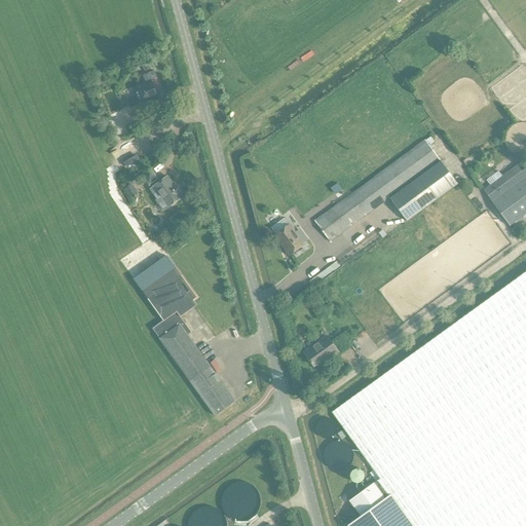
[(152,82),(157,80),(153,70),(143,74),(147,81),(133,87),(140,107),(159,99),(152,82)]
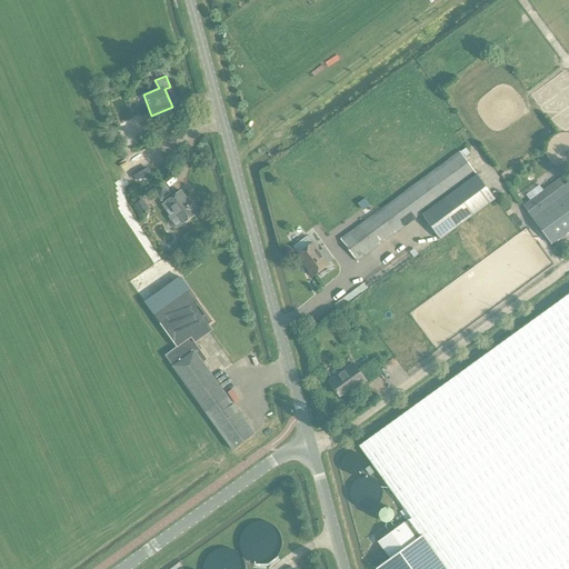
[(128,132),(119,136),(125,149),(133,146),(128,132)]
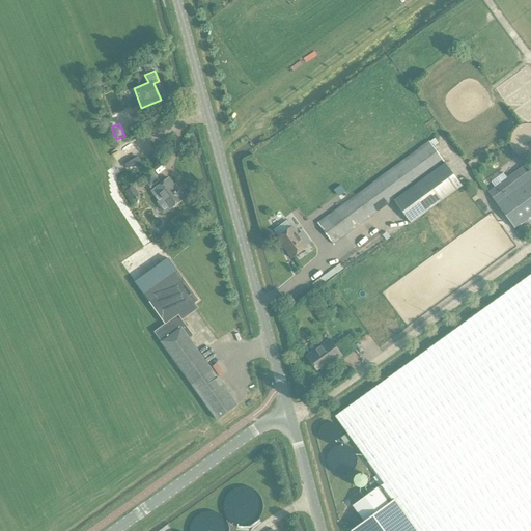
[(333,244),(394,200),(412,224),(462,187),(445,165),(444,163),(445,163),(429,142),(318,224),(333,244)]
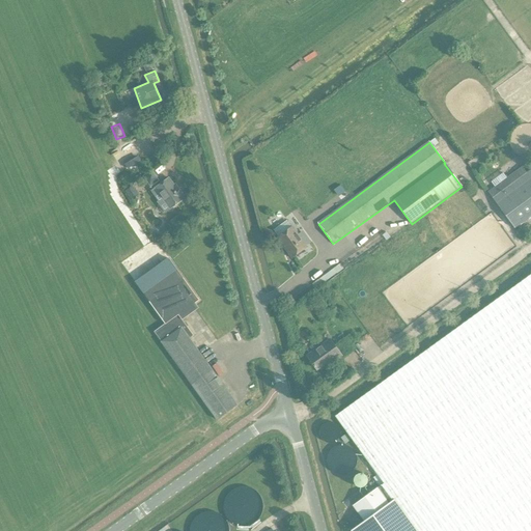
[(138,156),(124,164),(128,169),(141,161),(138,156)]
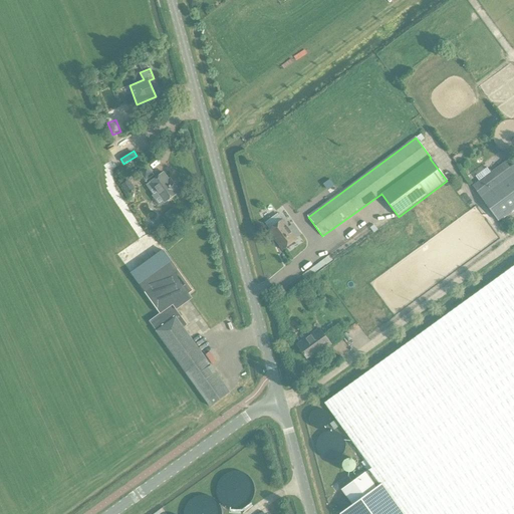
[(498,221),(513,209),(513,164),(509,168),(505,162),(472,186),(477,192),(476,192),(498,221)]
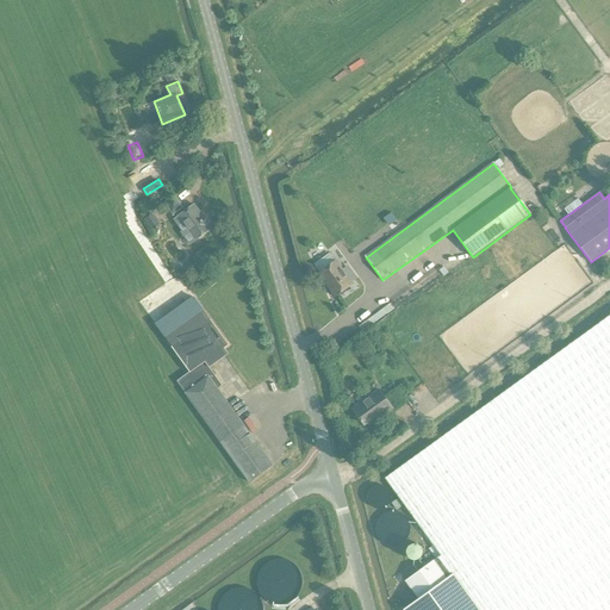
[(163,204),(172,216),(184,207),(175,195),(163,204)]
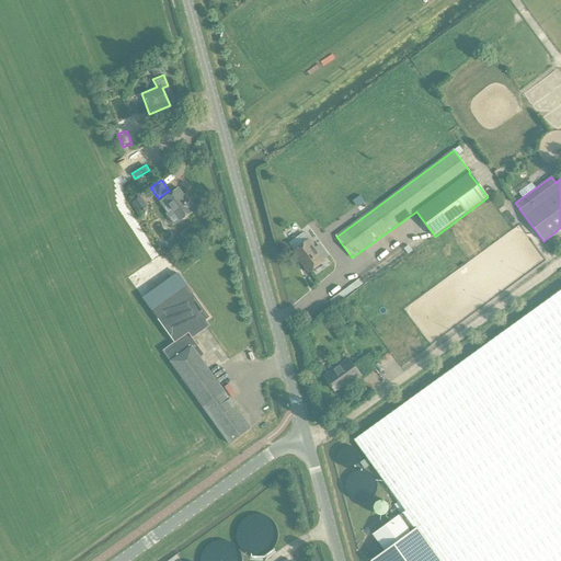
[(193,209),(195,208),(189,199),(187,201),(179,189),(163,199),(180,221),(194,210),(193,209)]
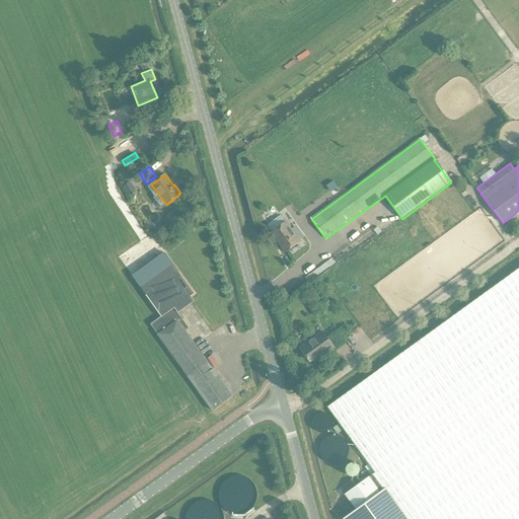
[(128,194),(135,190),(130,180),(122,186),(128,194)]
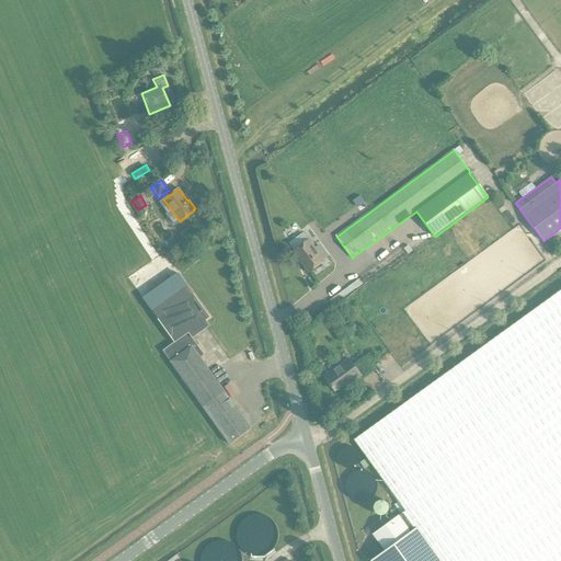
[(324,261),(309,240),(304,232),(289,243),(295,251),(293,252),(308,273),(324,261)]
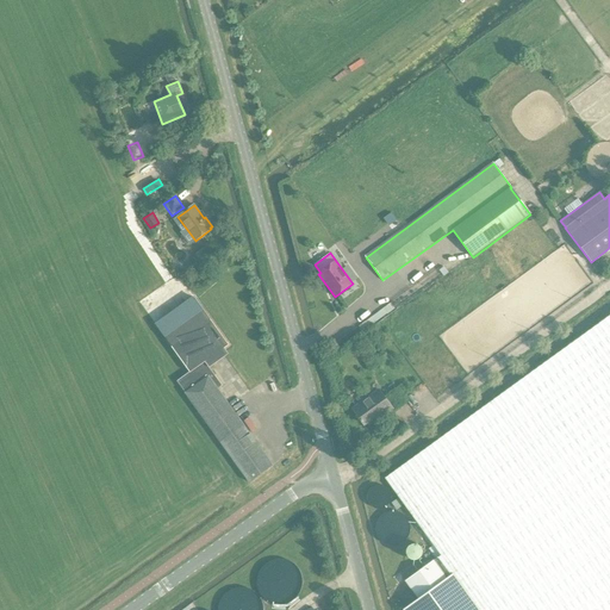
[(203,310),(165,337),(191,372),(178,380),(185,391),(186,392),(209,377),(207,375),(200,365),(229,344),(203,310)]
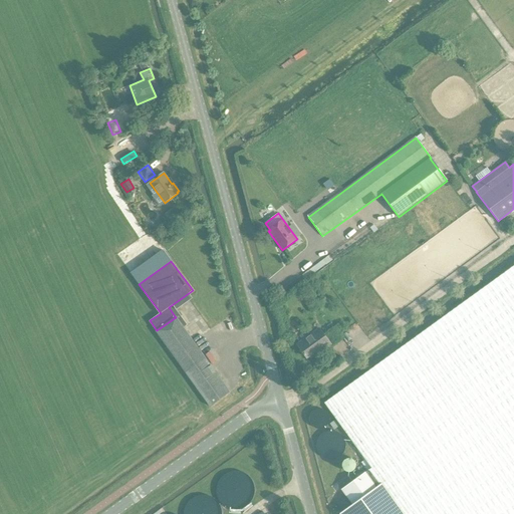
[(365,472),(396,513),(513,513),(513,265),(323,404),(370,468),(365,472)]
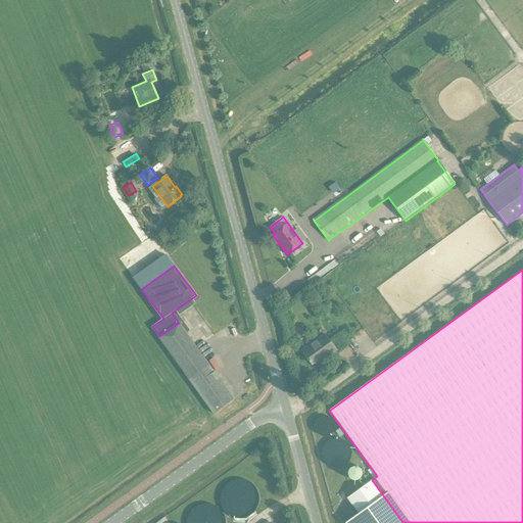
[(334,306),(328,298),(320,304),(326,313),(334,306)]
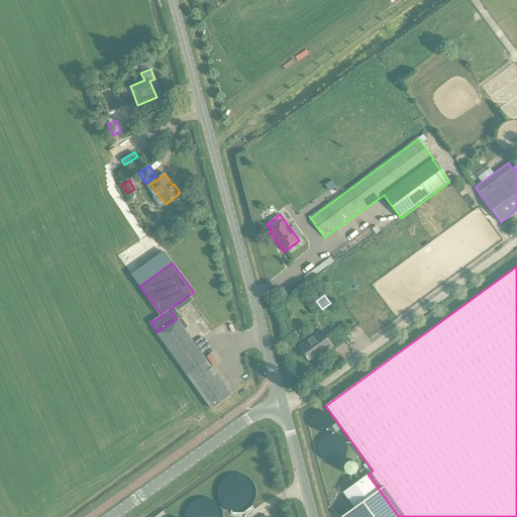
[(177,319),(158,332),(205,400),(208,404),(211,409),(230,395),(177,319)]
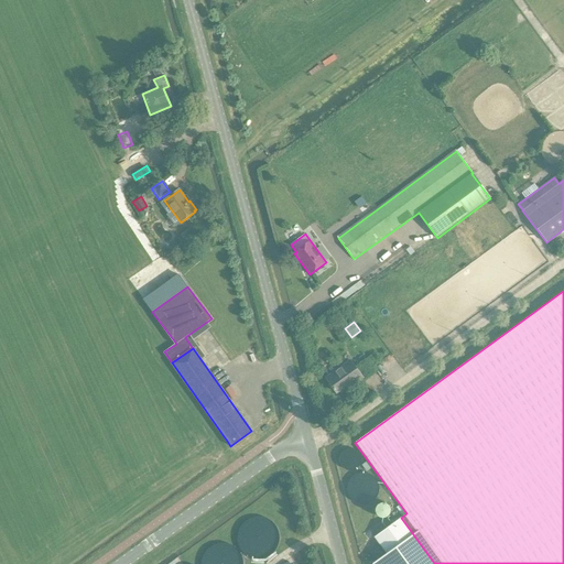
[(349,389),(364,379),(350,361),(326,378),(336,392),(347,386),(349,389)]
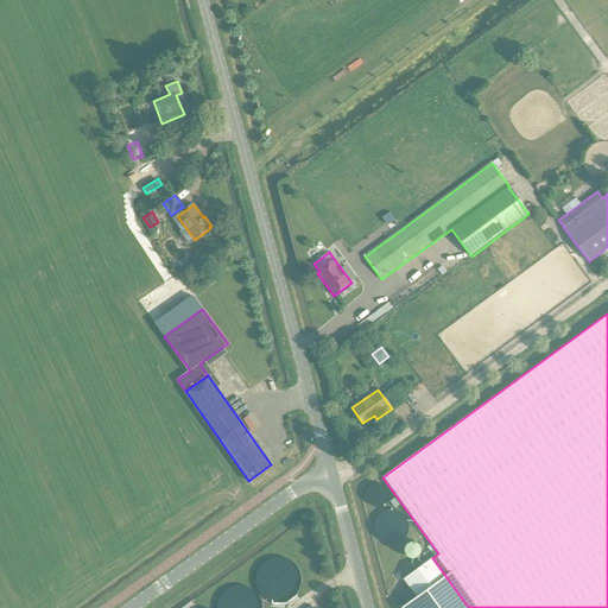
[(468,607),(432,558),(404,580),(416,597),(401,607),(400,607),(468,607)]
